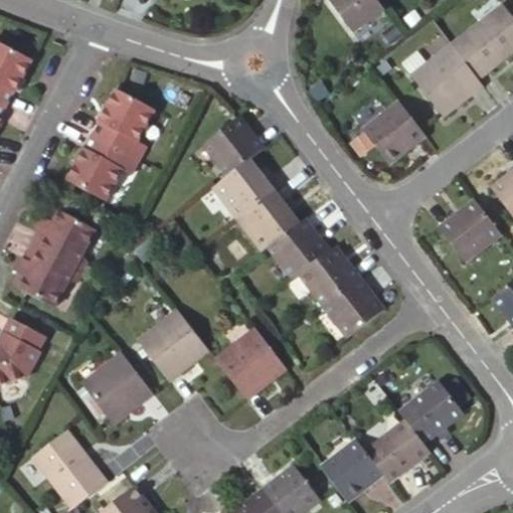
[(332,0),(353,28),(383,6),(378,0),(332,0)]
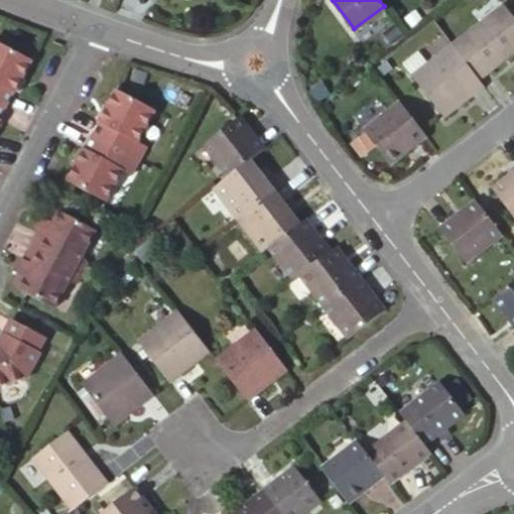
[(513,19),(504,7),(467,35),(453,46),(478,80),(513,52),(513,19)]
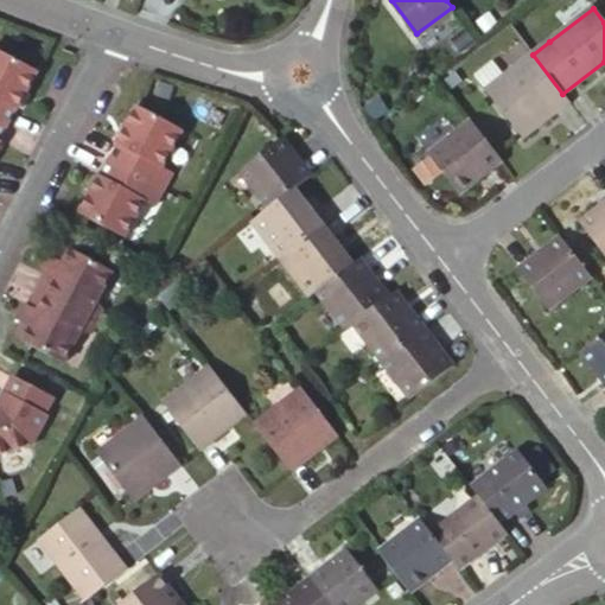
[(463,26),(450,36),(459,49),(472,39),(463,26)]
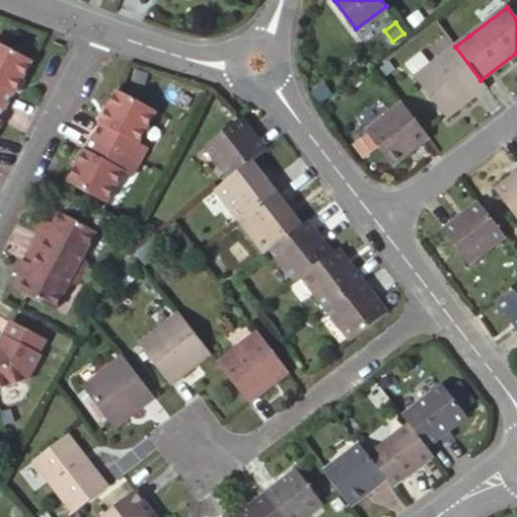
[(38,65),(0,44),(0,103),(11,111),(18,96),(20,97),(38,65)]
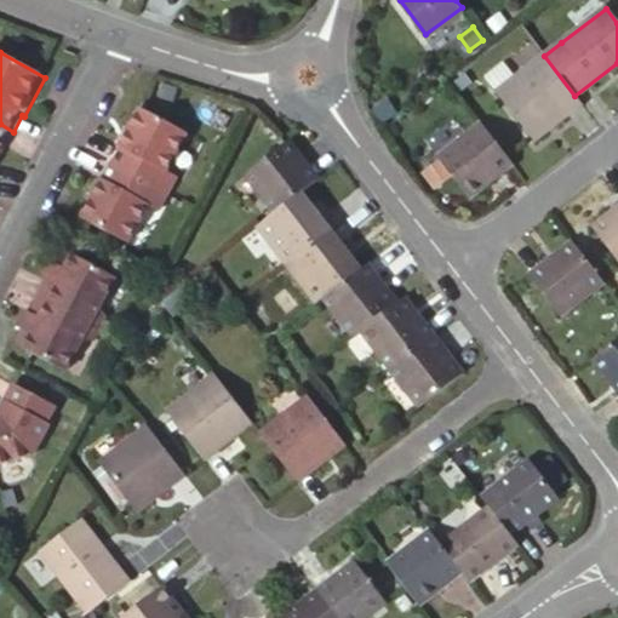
[(574,96),(544,56),(518,76),(498,90),(498,91),(536,138),(582,104),(574,96)]
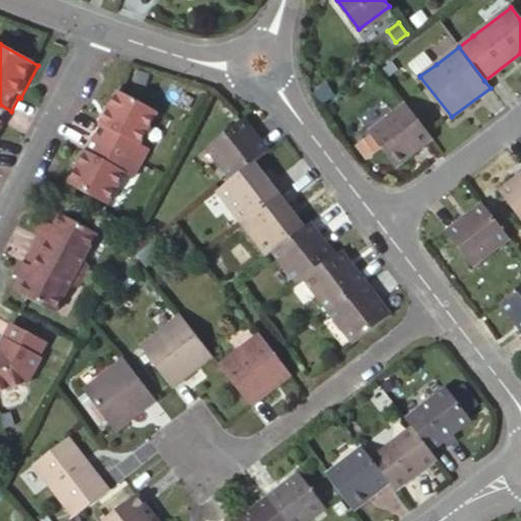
[(411,63),(420,76),(436,64),(426,51),(411,63)]
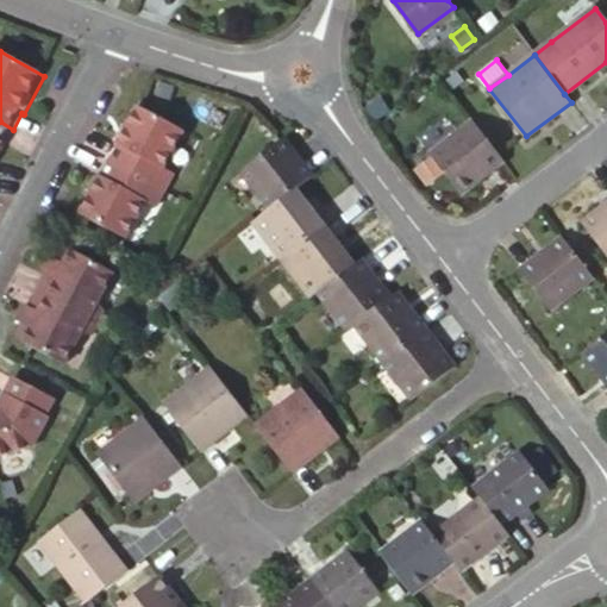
[(168,168),(188,130),(143,106),(121,144),(124,145),(114,161),(168,191),(177,173),(168,168)]
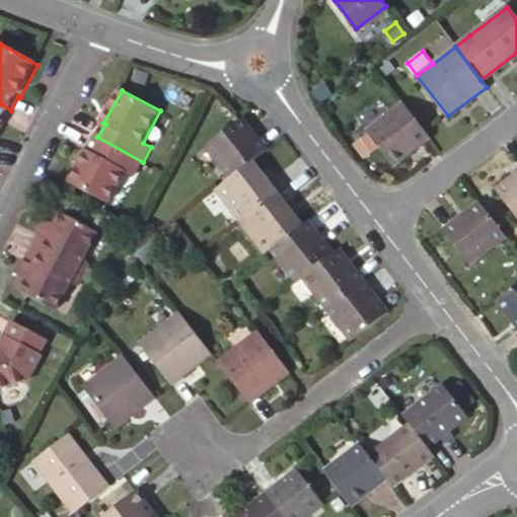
[(11,111),(0,103),(0,133),(5,124),(4,124),(11,111)]
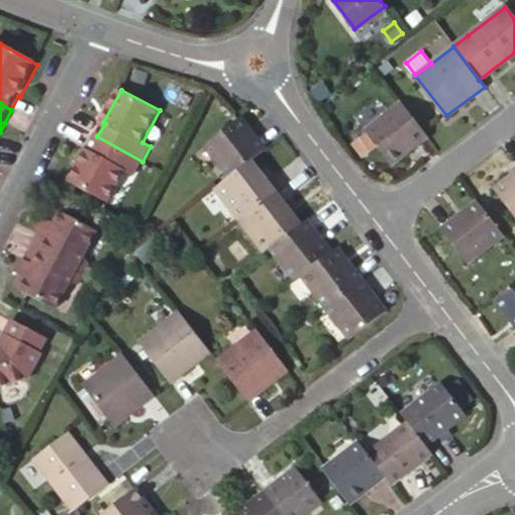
[(427,137),(399,103),(364,130),(366,133),(377,147),(391,165),(427,137)]
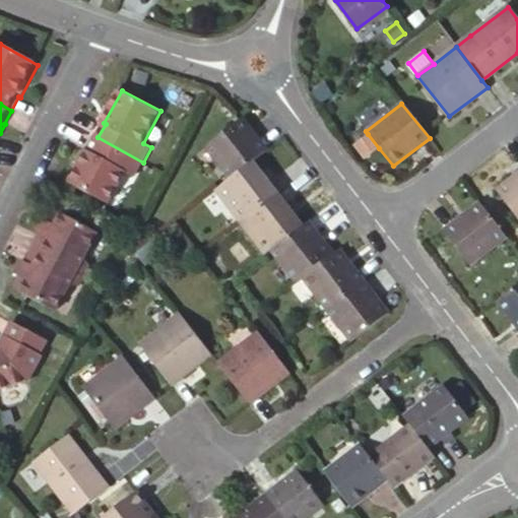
[(248,128),(242,119),(204,149),(225,181),(234,174),(252,159),(264,149),(248,128)]
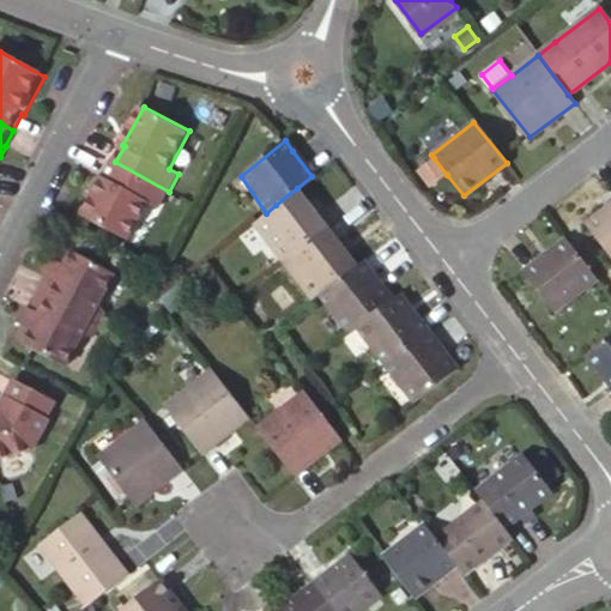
[(434,158),(422,169),(435,185),(447,175),(434,158)]
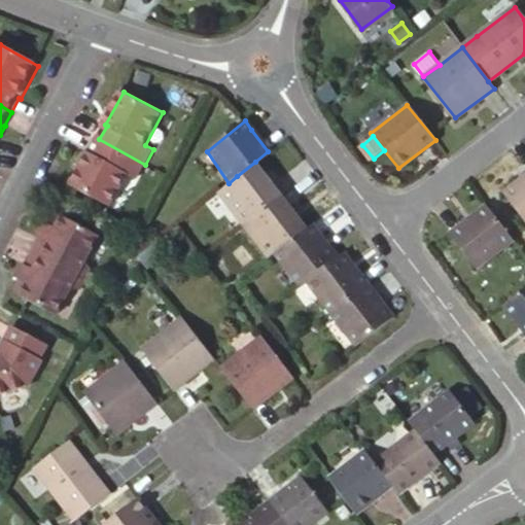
[(145,165),(99,139),(91,152),(92,152),(72,186),(112,208),(129,175),(137,179),(145,165)]
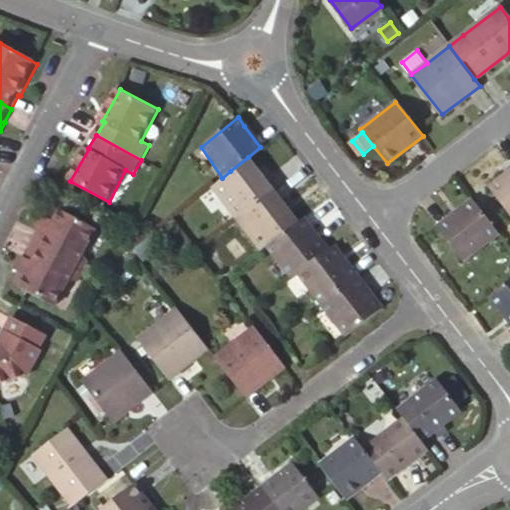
[(274,191),(248,157),(230,171),(222,178),(215,184),(211,187),(236,220),(274,191)]
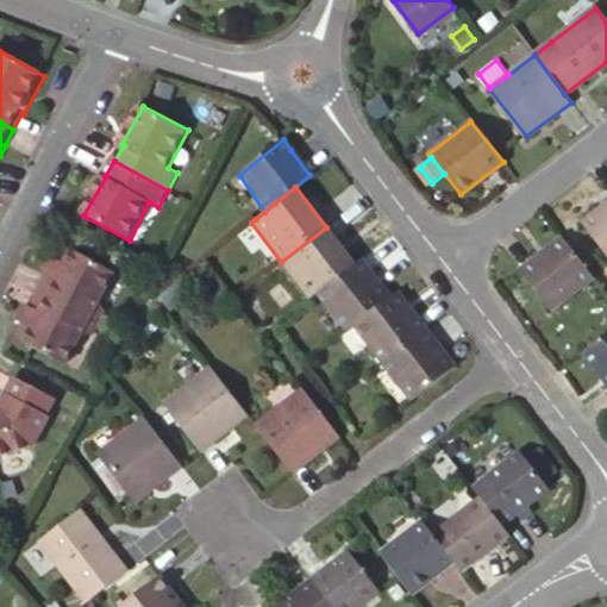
[(606,205),(584,221),(606,249),(606,205)]
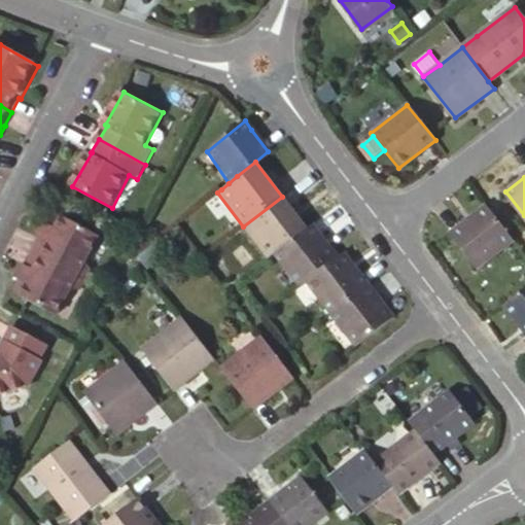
[(275,253),(307,230),(282,197),(243,226),(268,258),(275,253)]
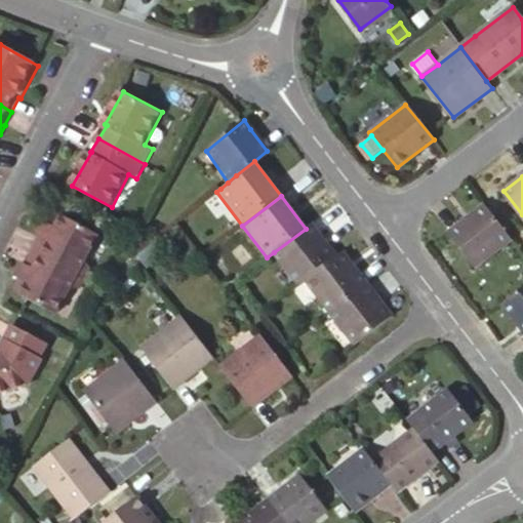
[(512,240),(485,205),(448,233),(474,267),(512,240)]
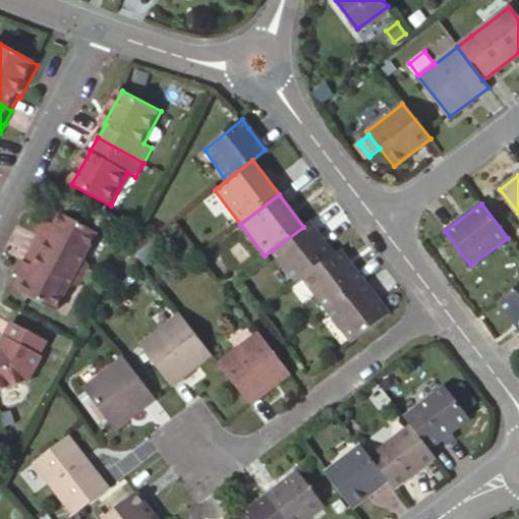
[(85,266),(102,235),(60,214),(53,226),(51,225),(37,252),(89,279),(94,270),(85,266)]
